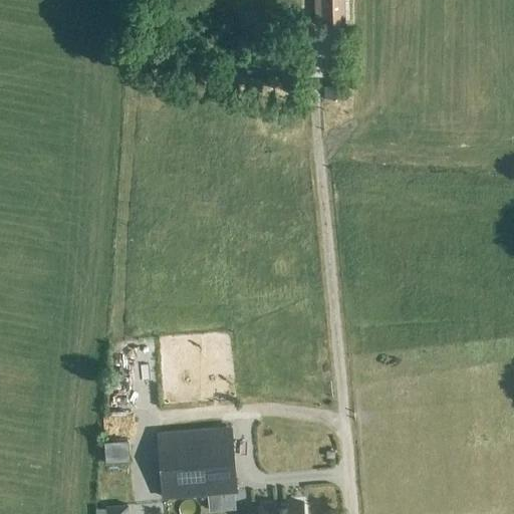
[(342,0),(320,0),(321,22),(343,22),(342,0)]
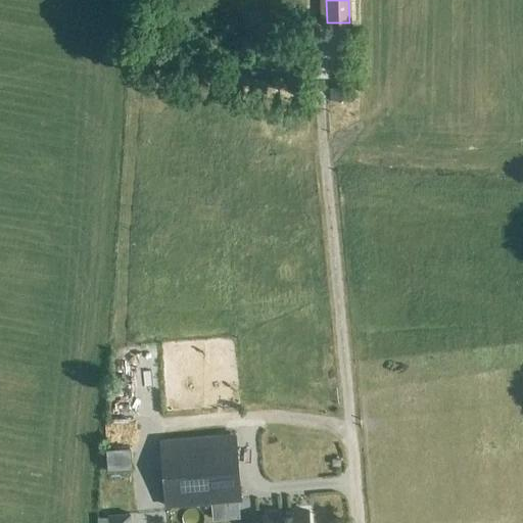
[(162,453),(165,506),(239,501),(235,447),(162,453)]
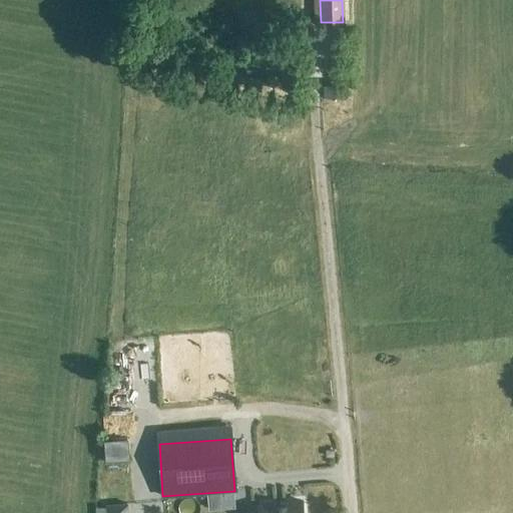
[(259,505),(259,512),(303,512),(302,502),(259,505)]
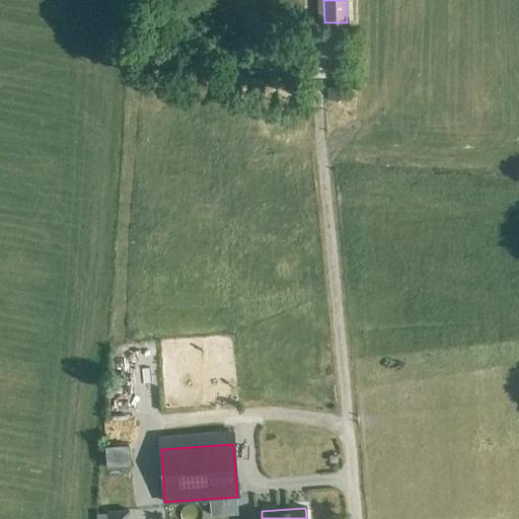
[(106,510),(106,518),(130,518),(129,509),(106,510)]
